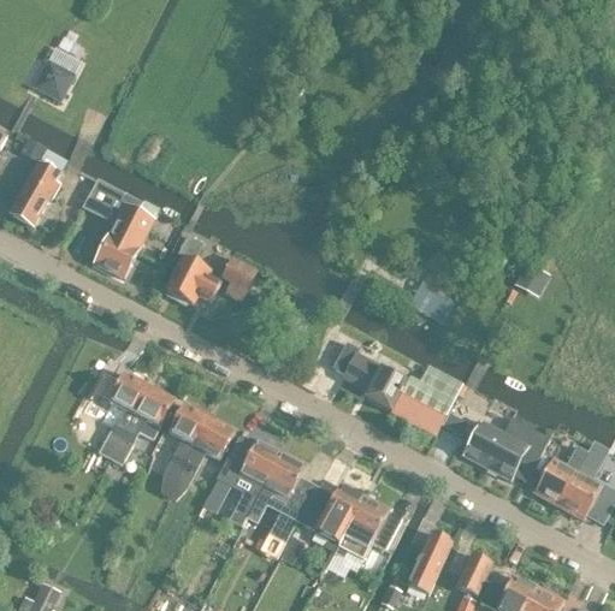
[(33,84),(61,99),(76,71),(75,71),(81,59),(54,46),(33,84)]
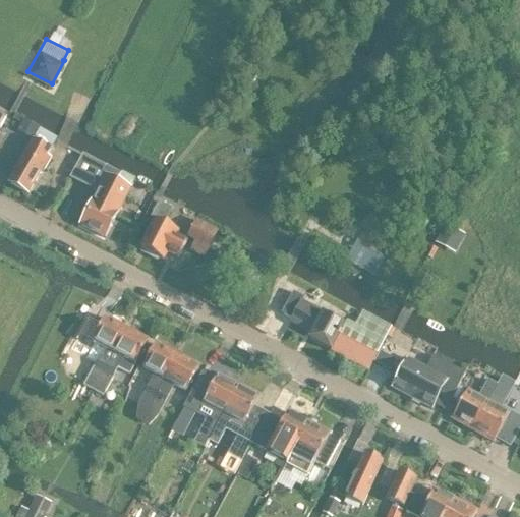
[(27,117),(21,129),(32,135),(39,124),(27,117)]
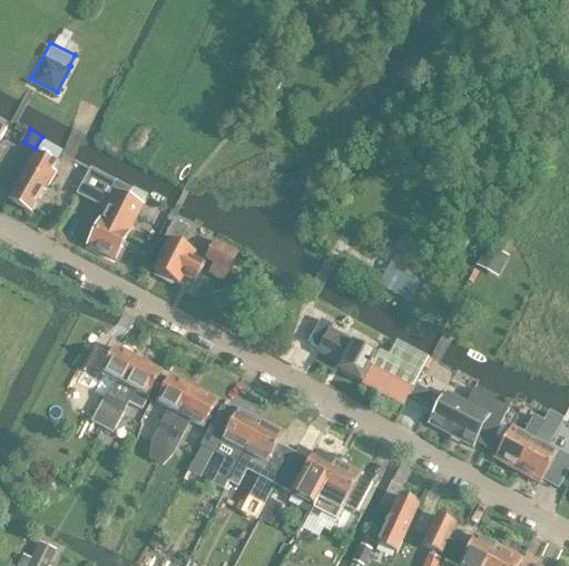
[(43,136),(36,148),(56,159),(64,147),(43,136)]
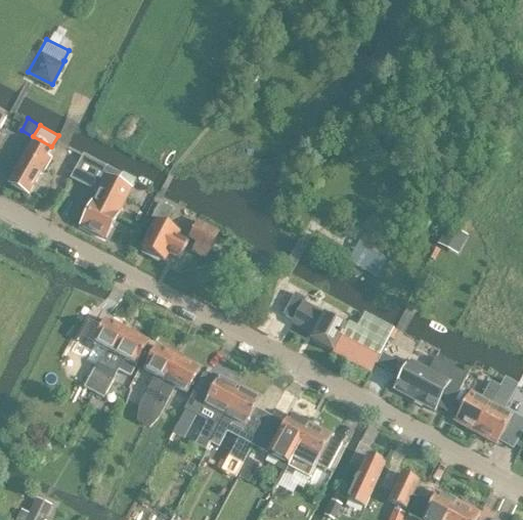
[(33,136),(8,179),(29,190),(43,166),(44,167),(51,155),(47,154),(51,146),(33,136)]
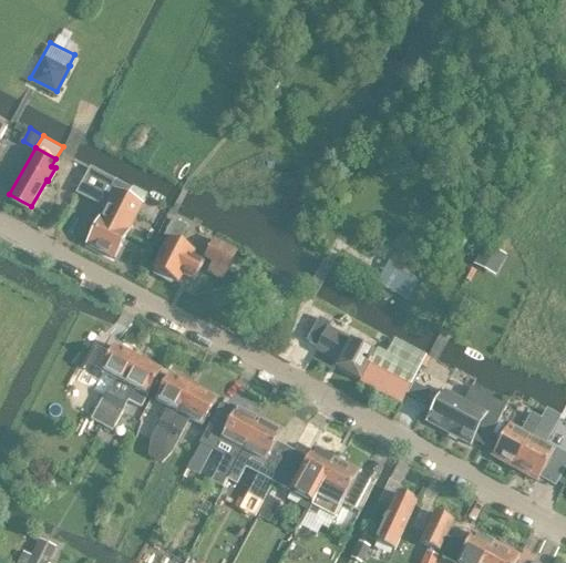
[(91,164),(76,188),(105,204),(88,241),(115,254),(142,201),(127,193),(132,184),(91,164)]
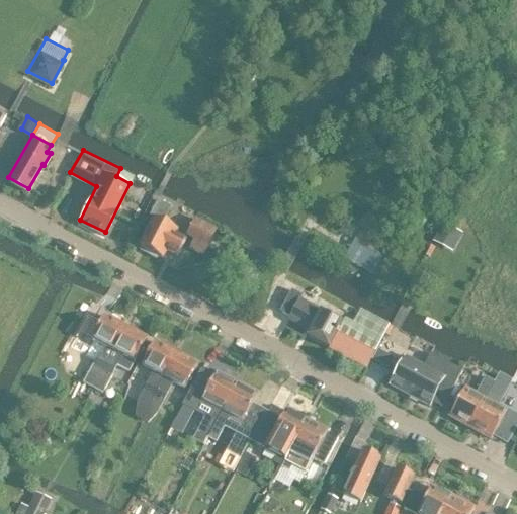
[(186,237),(175,231),(177,226),(163,219),(170,203),(158,196),(150,212),(153,213),(139,242),(150,248),(150,251),(156,254),(159,253),(163,255),(167,247),(177,253),(186,237)]
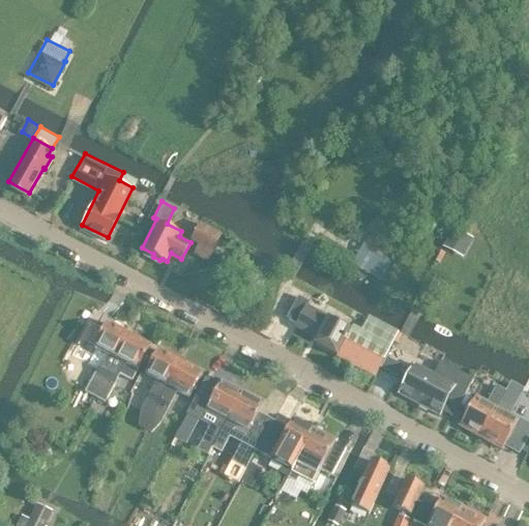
[(189,236),(198,240),(193,251),(208,258),(223,232),(199,220),(189,236)]
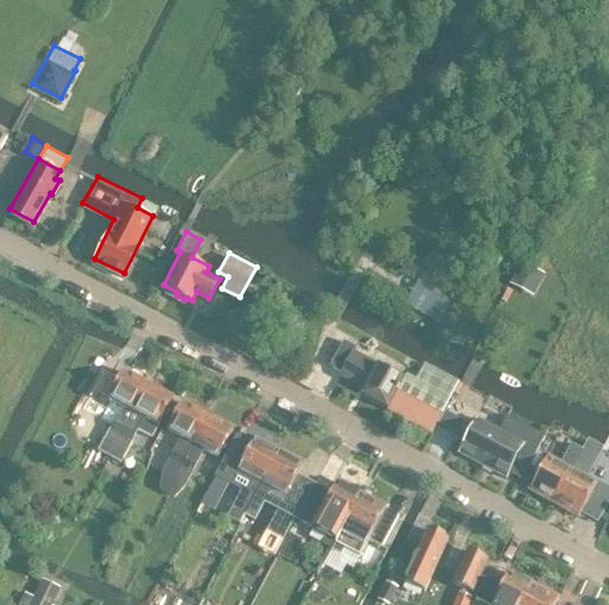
[(406,298),(445,322),(467,287),(428,263),(406,298)]
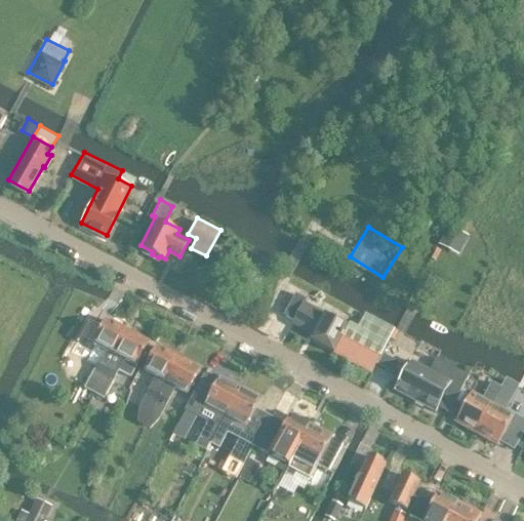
[(236,279),(252,289),(270,259),(253,250),(236,279)]
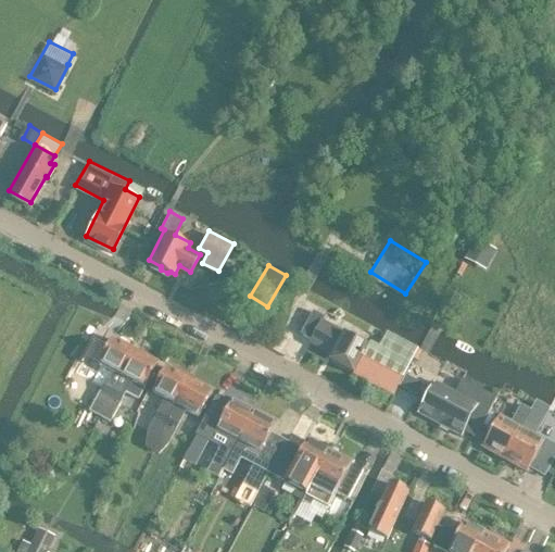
[(333,351),(332,354),(330,358),(353,369),(394,390),(401,379),(418,343),(388,328),(377,348),(368,343),(323,318),(325,314),(313,308),(301,330),(312,336),(311,339),(333,351)]
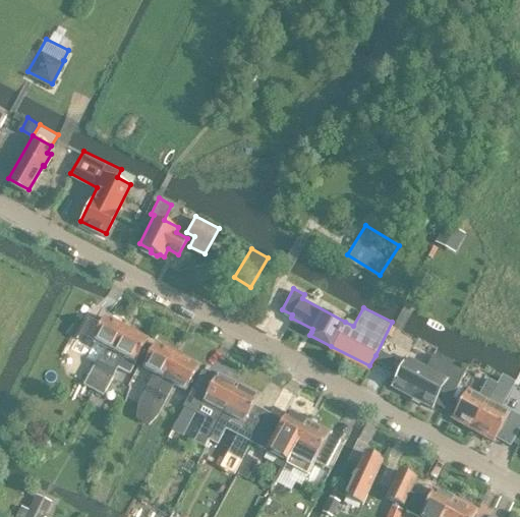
[(94,386),(126,326),(105,313),(102,320),(89,313),(76,336),(90,344),(93,337),(105,344),(84,381),(94,386)]
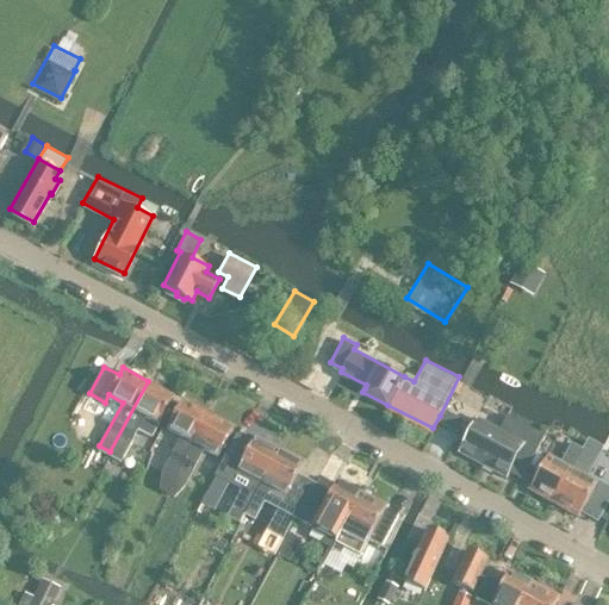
[(173,394),(148,381),(110,451),(123,459),(140,428),(150,435),(173,394)]
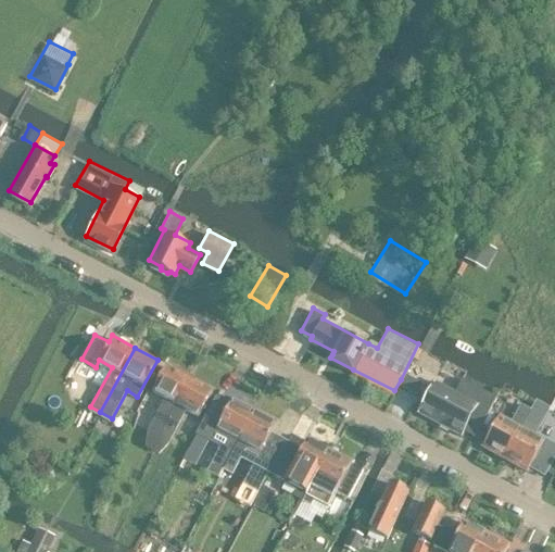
[(147,442),(154,447),(169,413),(189,376),(166,363),(152,388),(166,396),(148,428),(147,442)]
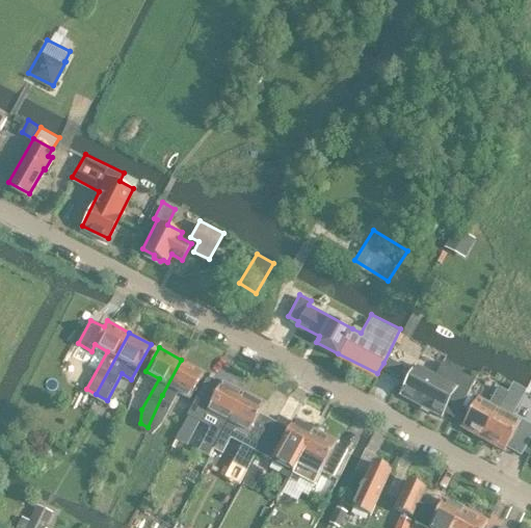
[(383,363),(382,365),(399,373),(404,363),(388,354),(383,363)]
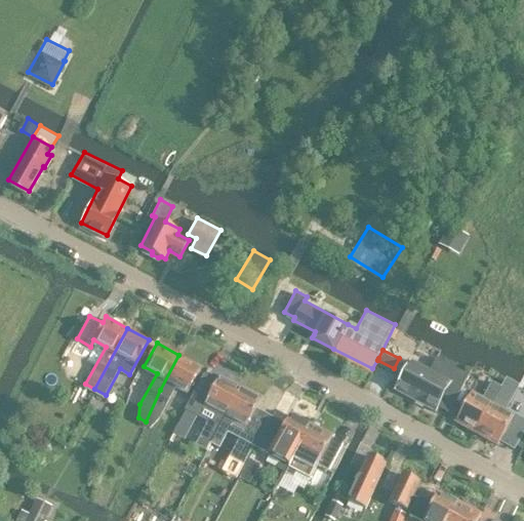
[(200,366),(178,355),(160,390),(146,422),(151,425),(159,415),(175,384),(188,390),(200,366)]
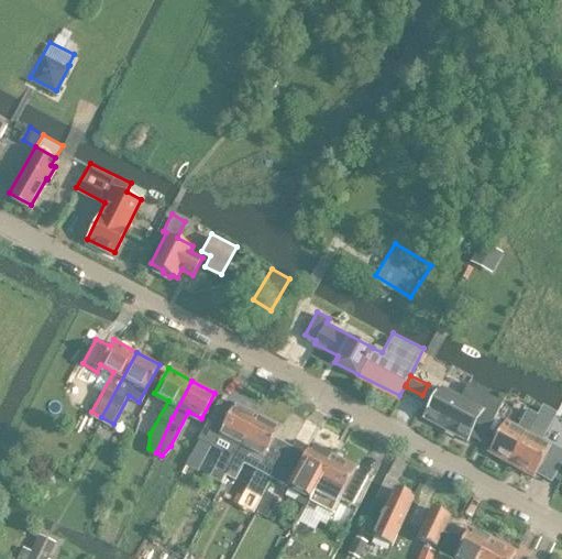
[(440,383),(423,414),(467,438),(470,434),(481,439),(503,398),(469,381),(461,394),(440,383)]
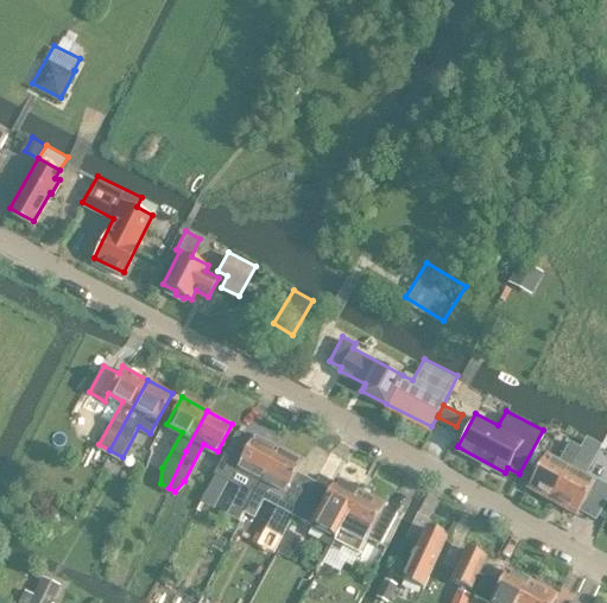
[(278,444),(254,432),(236,465),(252,474),(246,484),(241,482),(226,512),(239,519),(240,516),(278,444)]
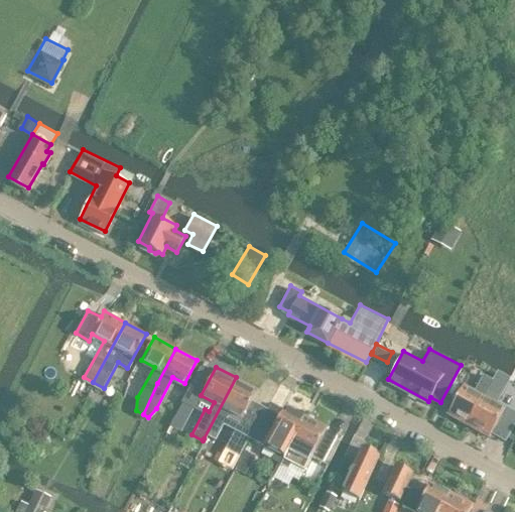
[(456,397),(447,410),(469,422),(484,394),(493,377),(485,373),(476,389),(464,382),(463,383),(455,378),(446,392),(456,397)]
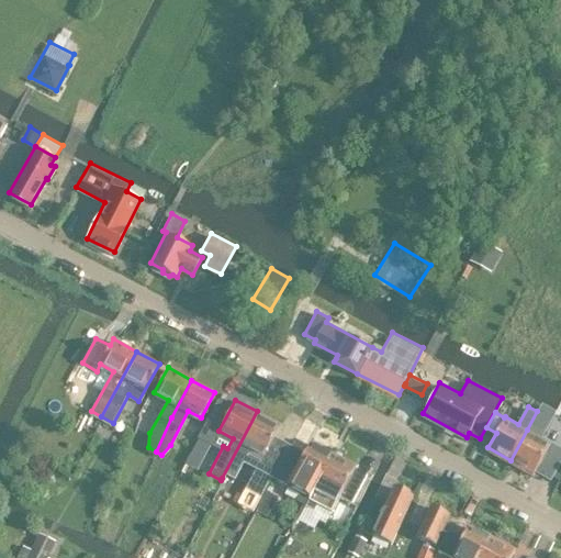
[(257,411),(222,478),(233,484),(242,468),(239,467),(250,447),(264,455),(280,423),(257,411)]
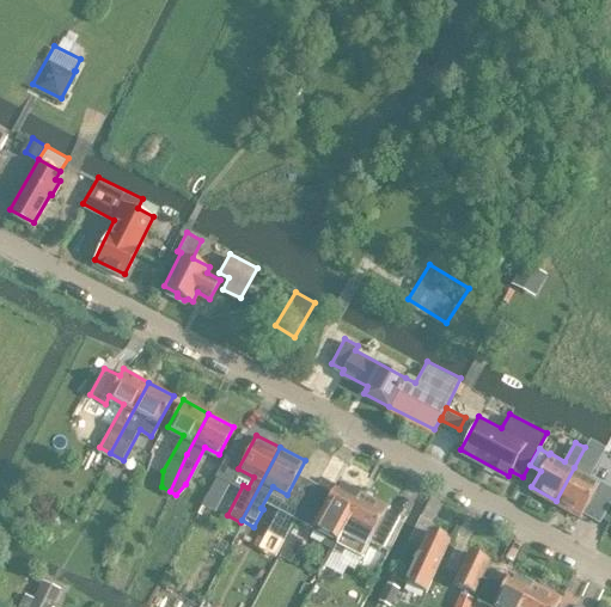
[(574,467),(556,501),(581,514),(599,480),(574,467)]
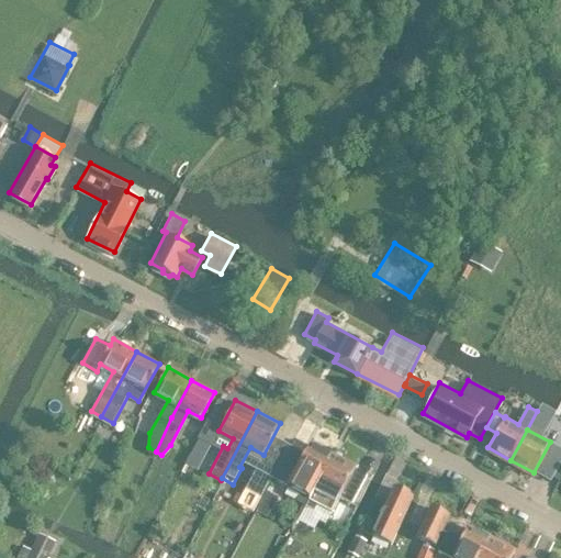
[(298,499),(306,503),(334,452),(311,439),(305,452),(289,482),(288,483),(302,491),(298,499)]
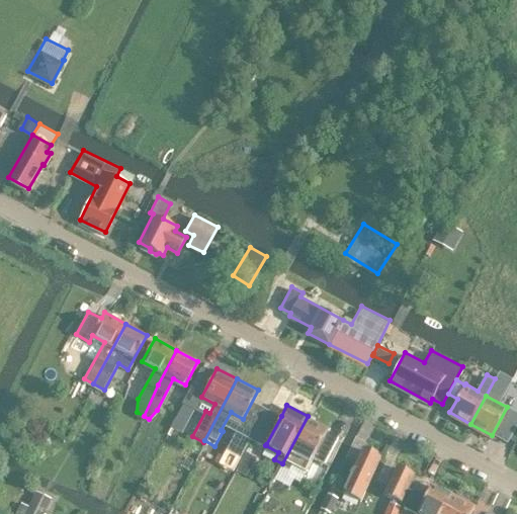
[(281,416),(266,408),(261,418),(251,437),(266,444),(281,416)]
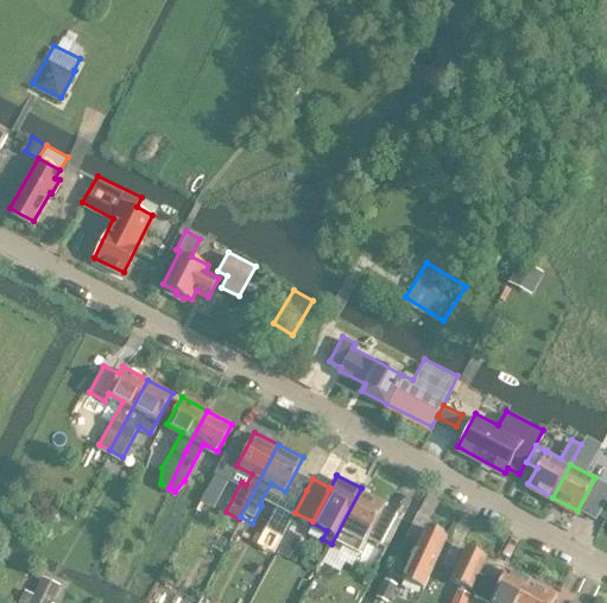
[(273,524),(271,527),(283,534),(285,529),(295,513),(307,490),(301,487),(293,483),(273,524)]
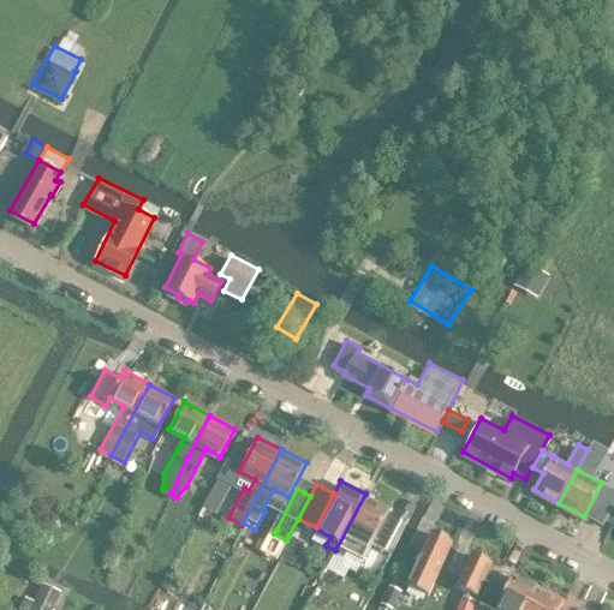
[(365,494),(335,550),(345,556),(347,550),(362,558),(371,540),(385,548),(403,515),(389,508),(389,507),(365,494)]
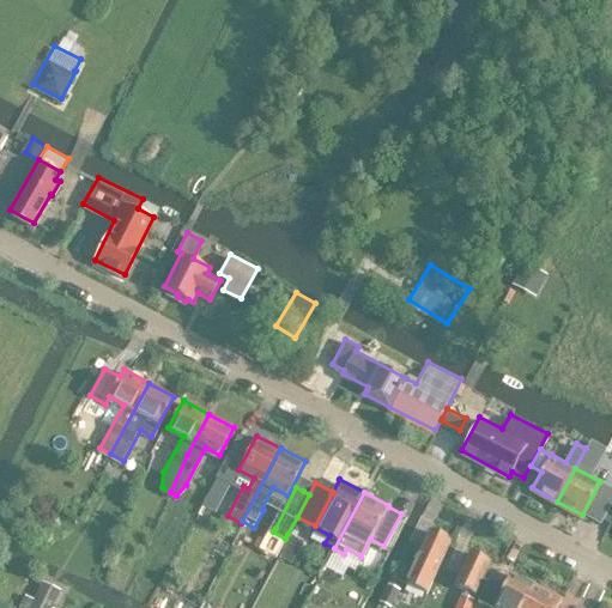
[(406,579),(426,589),(450,537),(430,527),(406,579)]
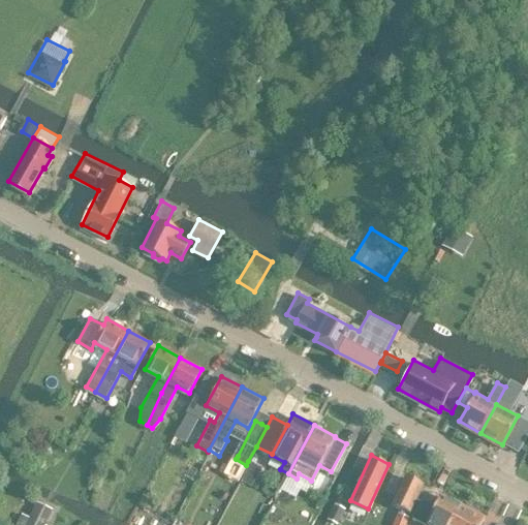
[(254,482),(262,463),(251,458),(243,476),(254,482)]
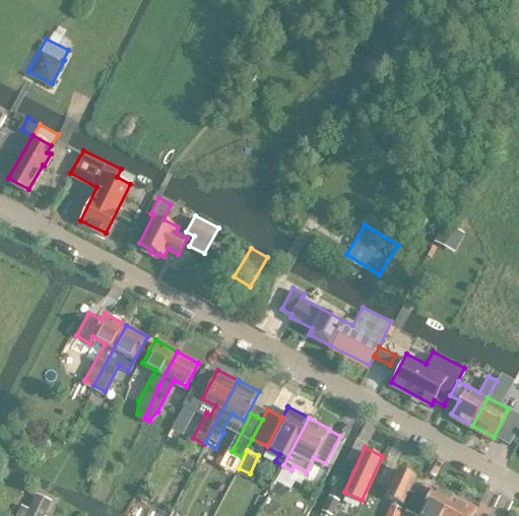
[(415,474),(398,465),(385,494),(395,498),(393,502),(392,502),(385,515),(396,515),(403,502),(415,474)]
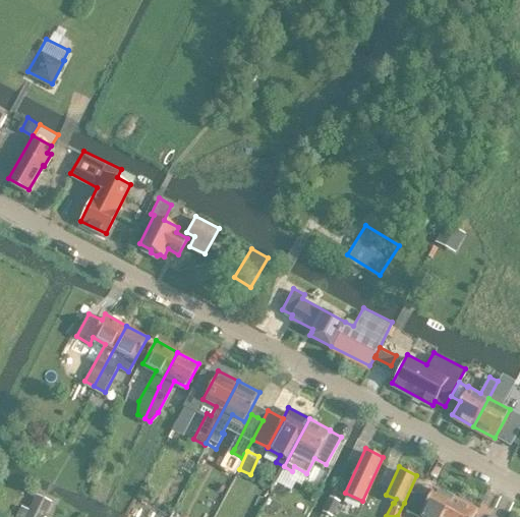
[(445,516),(455,497),(434,485),(428,496),(415,490),(406,508),(419,514),(417,516),(445,516)]
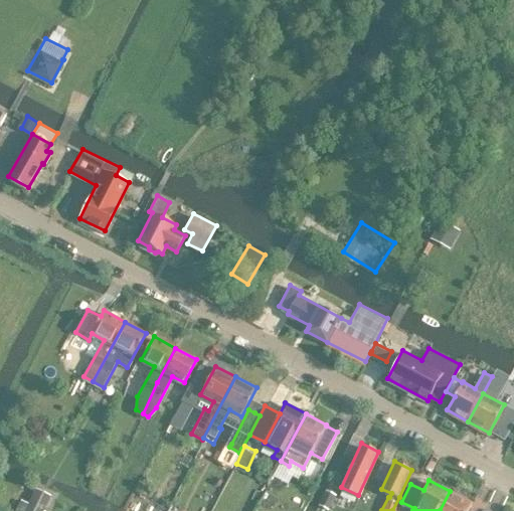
[(13,510),(49,510),(50,509),(44,506),(50,493),(36,486),(29,501),(21,497),(13,510)]
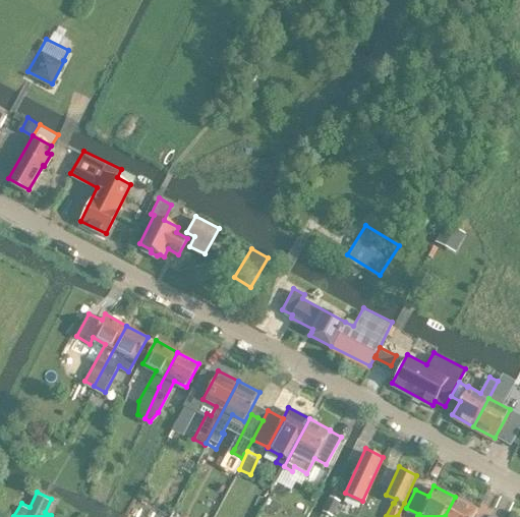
[(323,508),(333,513),(340,498),(330,493),(323,508)]
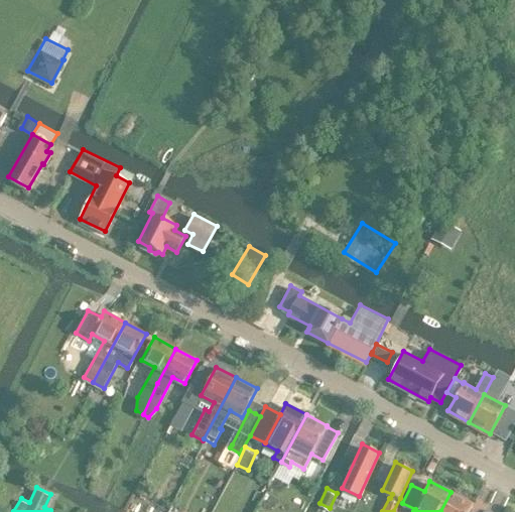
[(467,511),(472,502),(451,492),(440,511),(467,511)]
